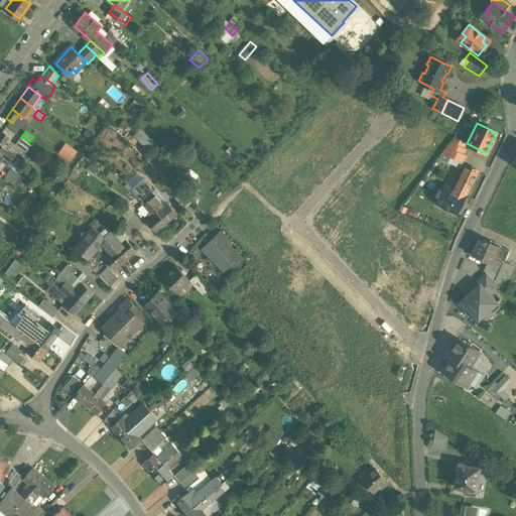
[(3,132),(0,136),(0,142),(3,145),(9,136),(3,132)]
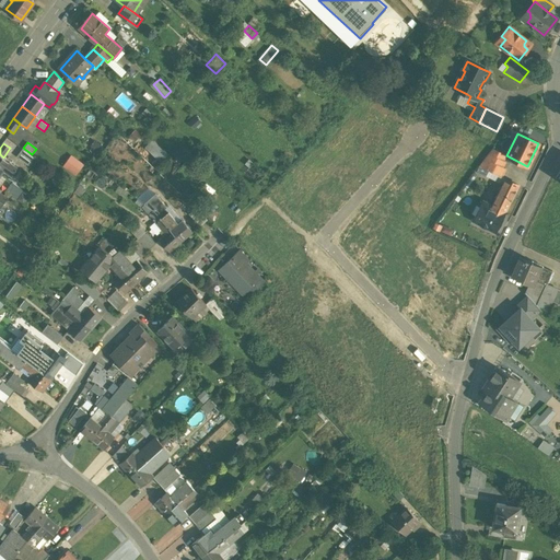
[(35,158),(22,149),(16,156),(30,165),(35,158)]
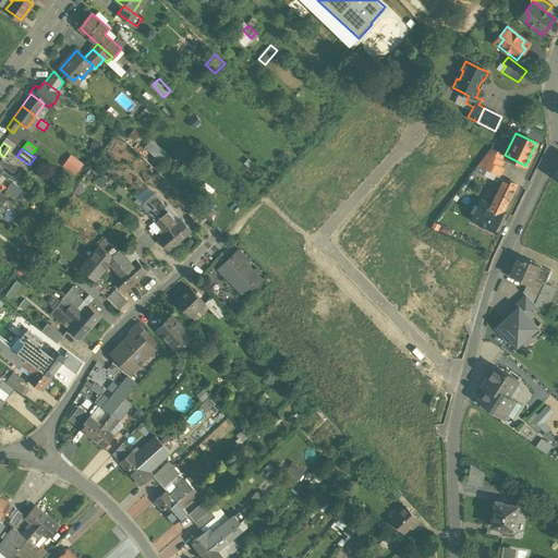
[(502,154),(490,148),(483,157),(500,166),(502,160),(500,159),(502,154)]
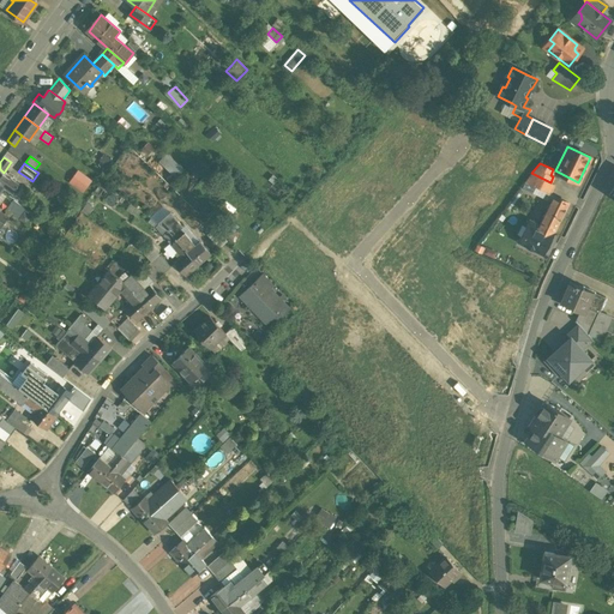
[(0,191),(5,186),(11,178),(4,173),(0,169),(0,191)]
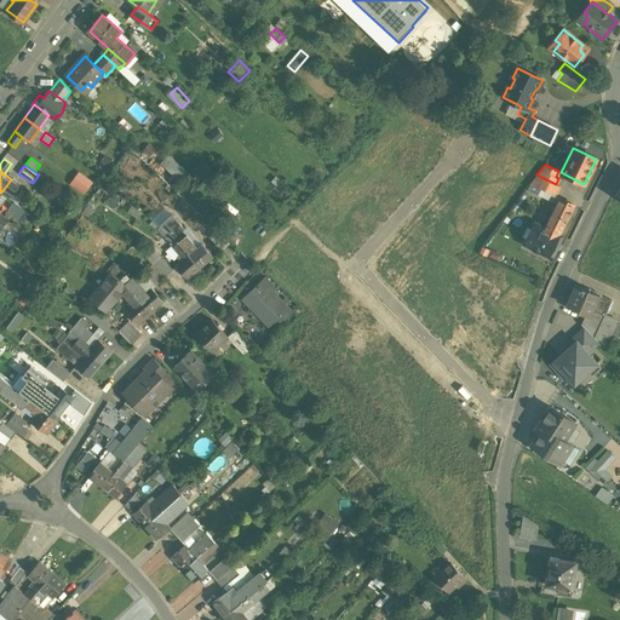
[(86,194),(95,181),(80,171),(70,184),(86,194)]
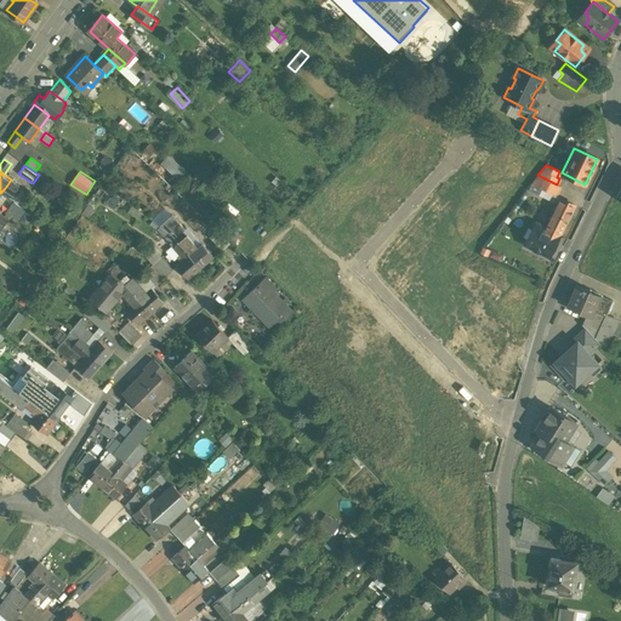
[(557,184),(537,175),(530,183),(554,195),(559,187),(557,184)]
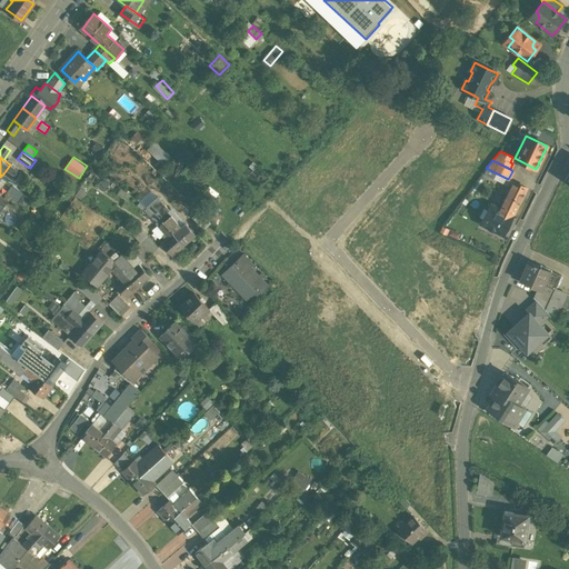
[(18,171),(10,165),(5,172),(12,178),(18,171)]
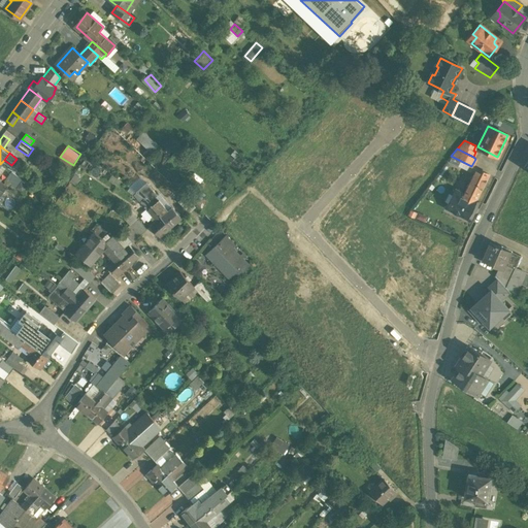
[(464,193),(464,194),(476,200),(489,174),(476,168),(464,193)]
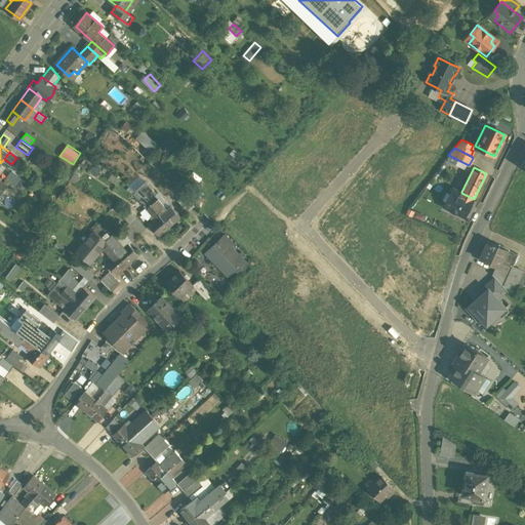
[(11,171),(6,178),(15,186),(21,178),(11,171)]
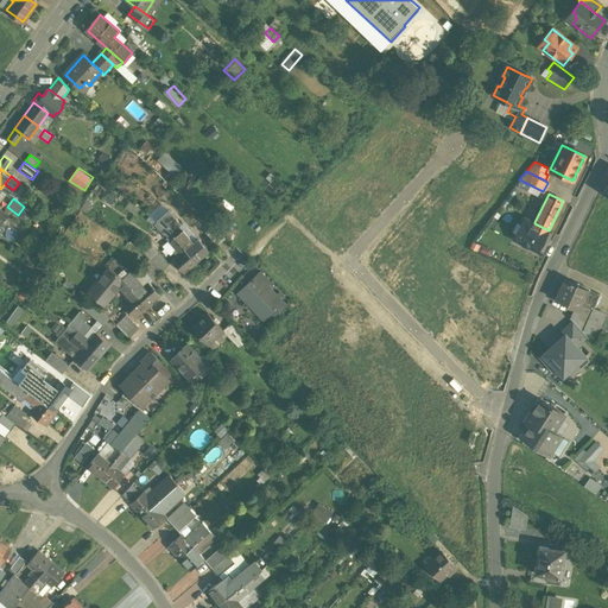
[(194,241),(181,226),(182,225),(169,210),(157,221),(166,228),(175,238),(185,249),(194,241)]
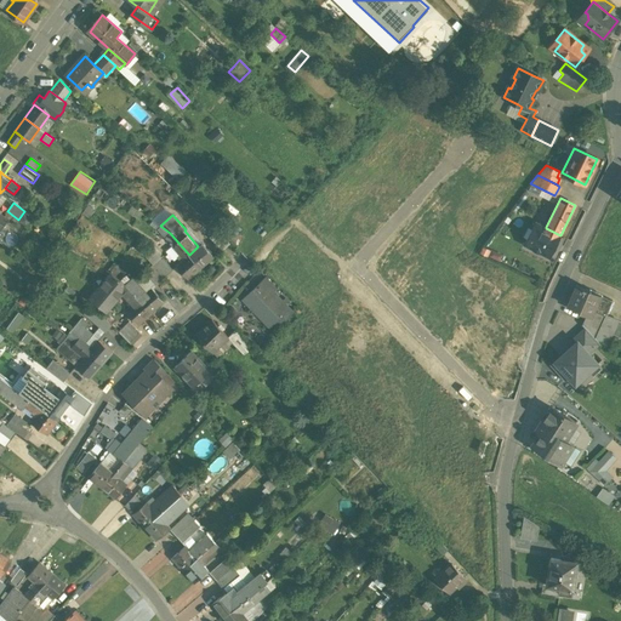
[(546,227),(535,222),(523,245),(550,258),(560,235),(546,228),(546,227)]
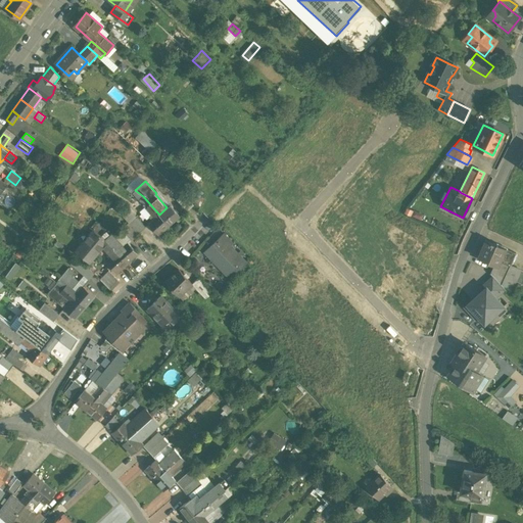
[(194,205),(183,194),(177,200),(187,211),(194,205)]
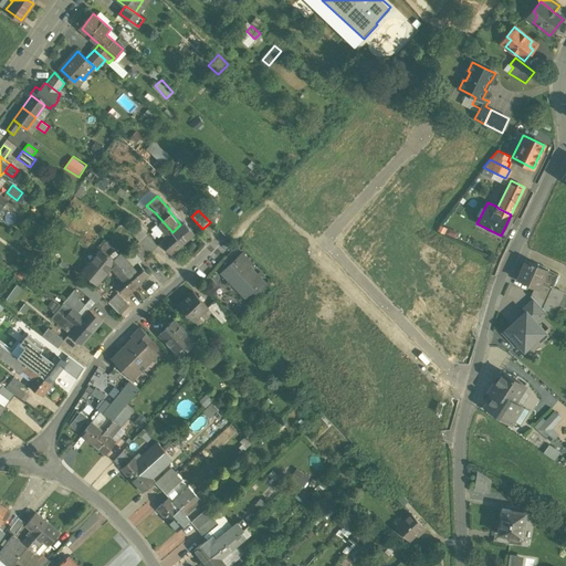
[(163,221),(155,212),(150,217),(158,226),(163,221)]
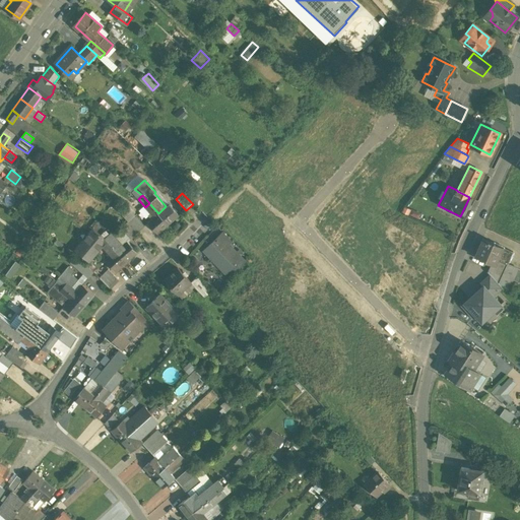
[(158,213),(149,203),(145,207),(154,217),(158,213)]
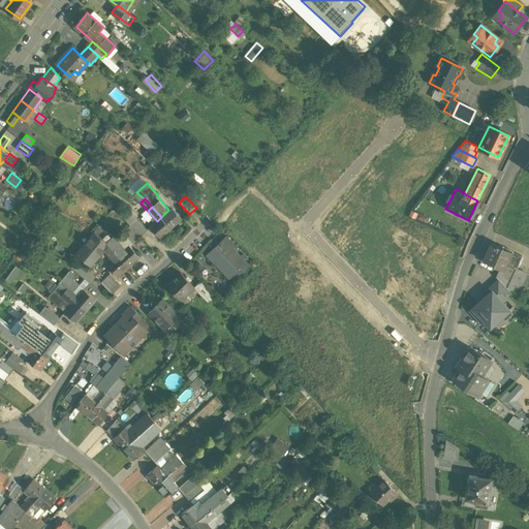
[(168,210),(161,217),(172,228),(182,219),(173,208),(168,210)]
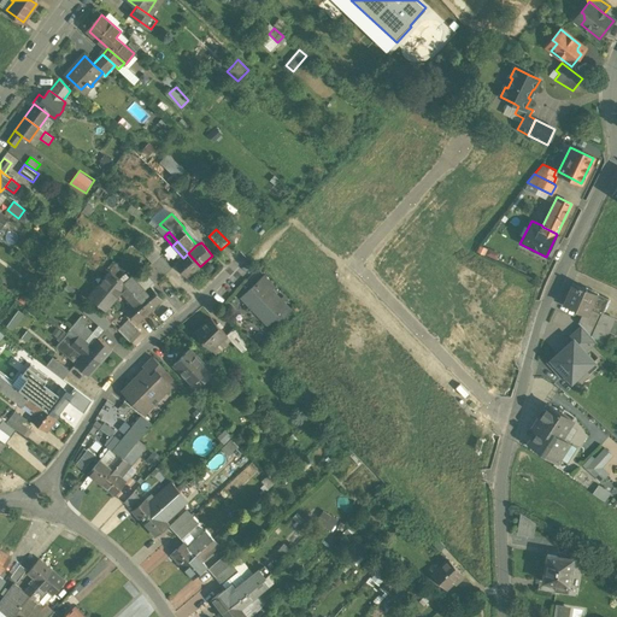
[(183,258),(175,264),(187,277),(200,266),(188,253),(183,258)]
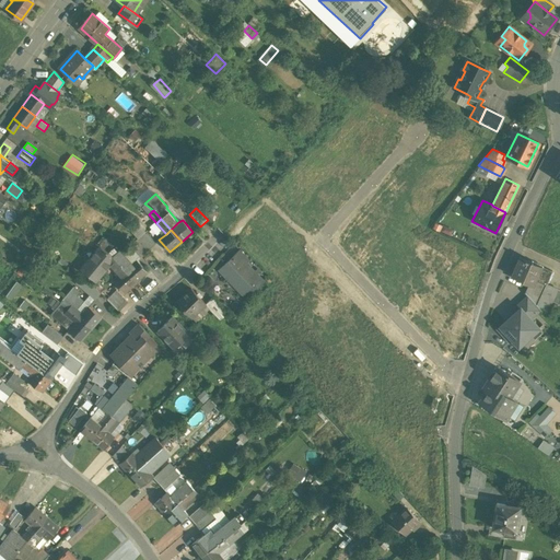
[(146,231),(138,238),(148,249),(155,243),(146,231)]
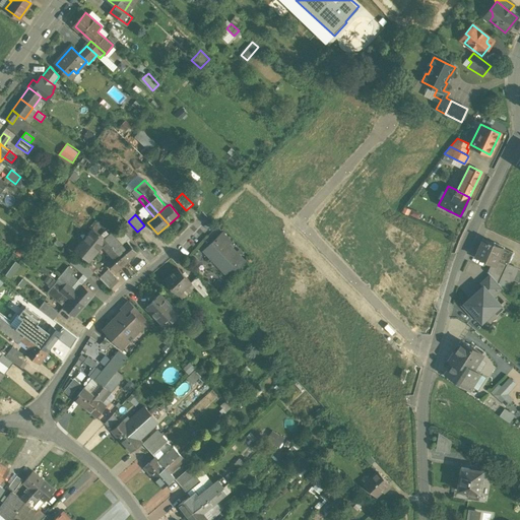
[(109,229),(100,218),(92,228),(93,229),(101,234),(102,235),(109,229)]
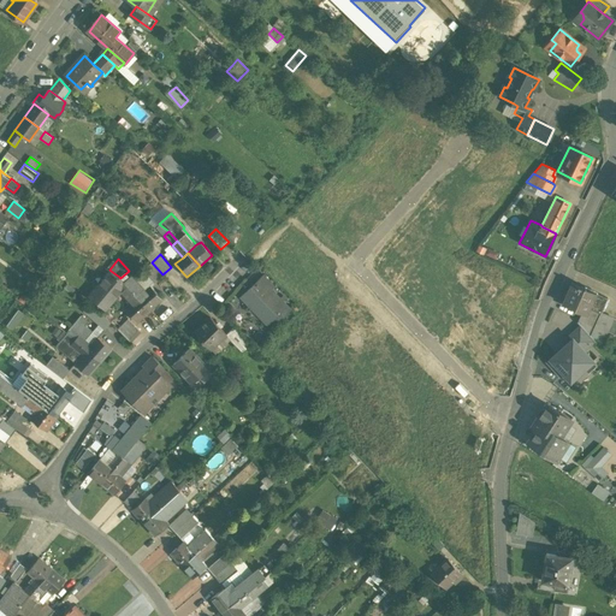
[(380,272),(397,282),(404,270),(386,260),(380,272)]
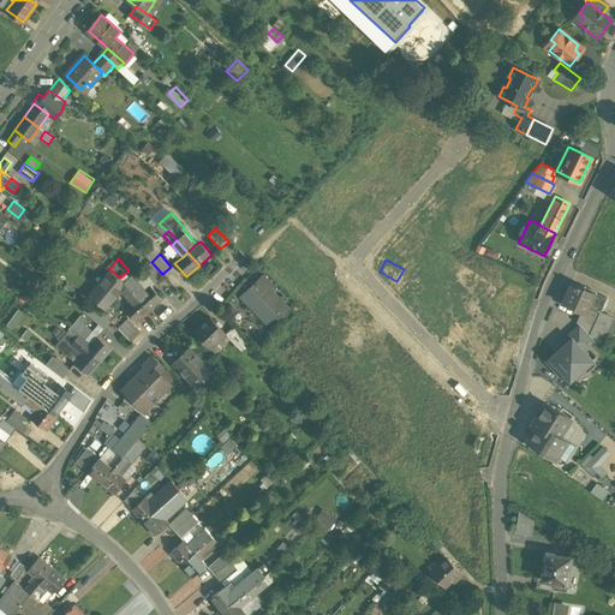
[(151,262),(143,270),(154,282),(162,274),(151,262)]
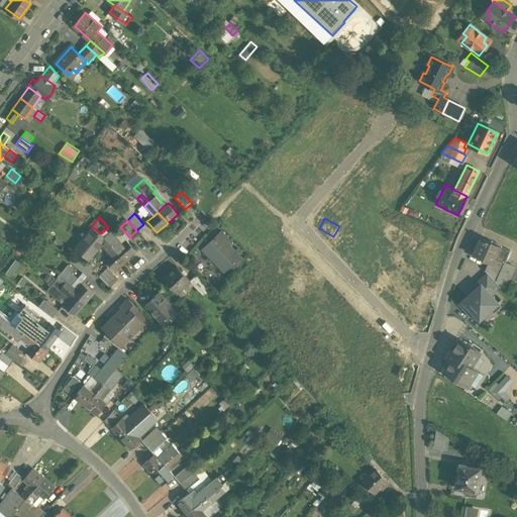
[(93,227),(77,247),(90,257),(99,245),(102,244),(110,253),(111,253),(116,249),(103,235),(101,233),(100,232),(93,227)]
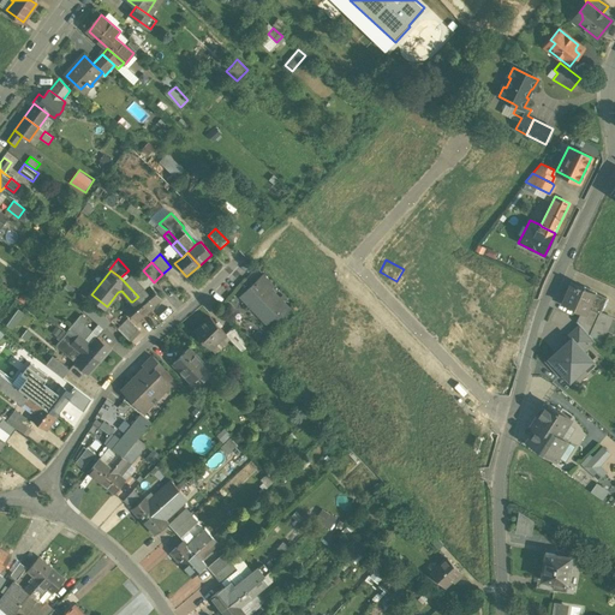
[(129,270),(120,278),(123,280),(131,273),(129,270)]
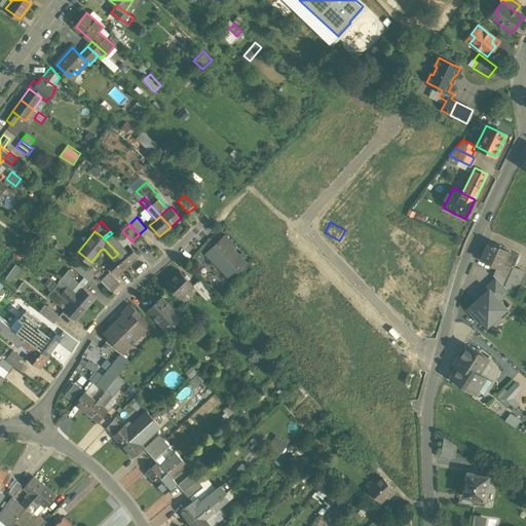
[(124,248),(112,233),(105,239),(118,254),(124,248)]
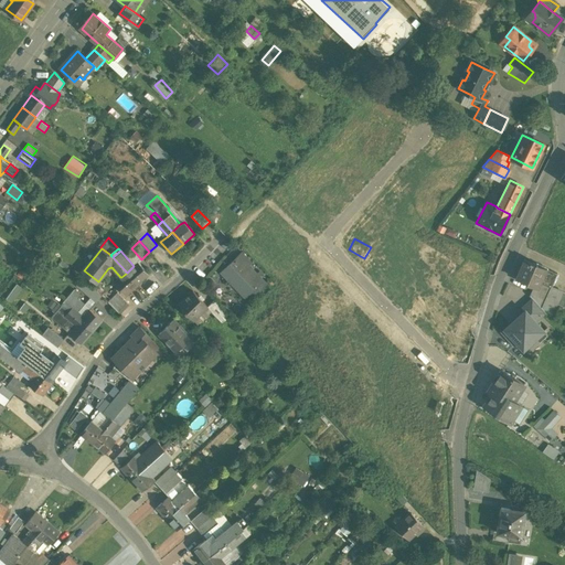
[(235,259),(223,273),(235,286),(238,283),(248,292),(255,286),(258,289),(265,284),(252,270),(248,273),(235,259)]
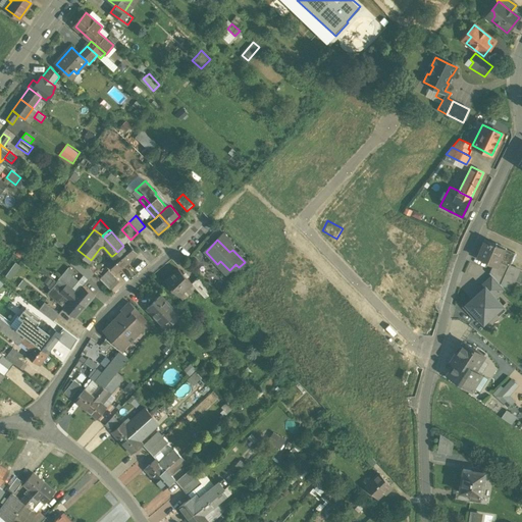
[(515,253),(485,240),(477,257),(493,264),(498,266),(500,262),(509,266),(510,265),(515,253)]
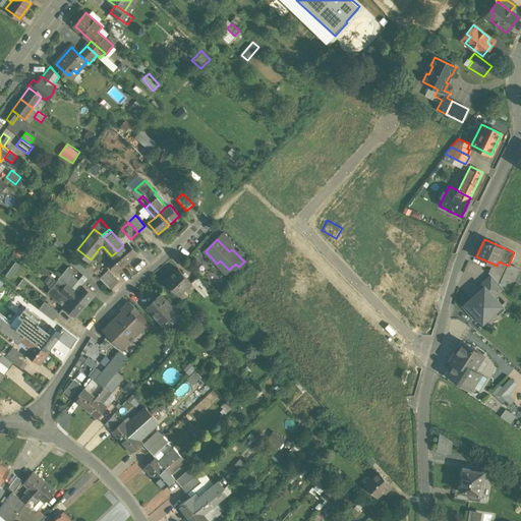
[(123,245),(117,251),(127,263),(137,253),(127,242),(123,245)]
